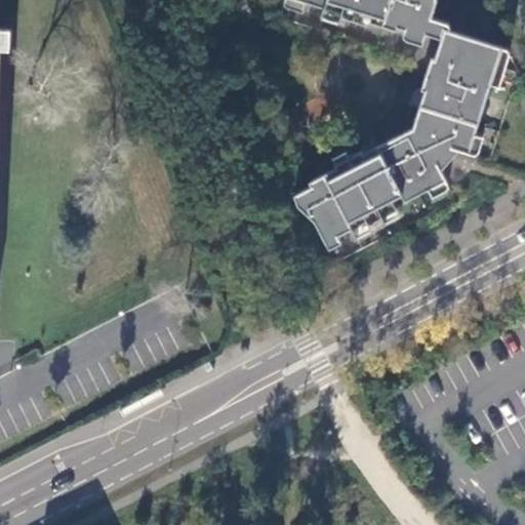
[(320,0),(344,7),(342,10),(369,18),(370,15),(398,24),(399,21),(405,23),(405,28),(405,36),(407,40),(411,44),(422,46),(427,32),(432,17),(436,0),(320,0)]
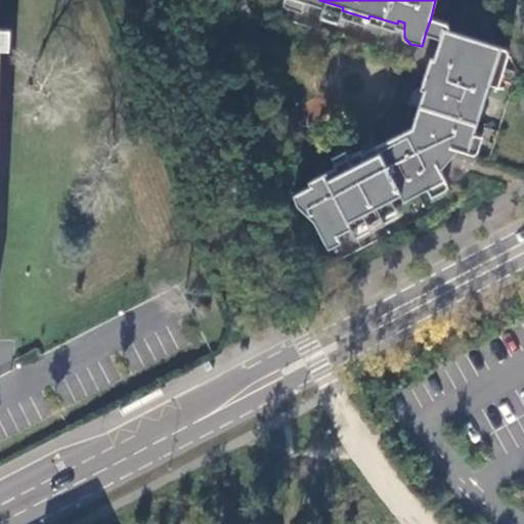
[(431,17),(426,32),(434,34),(442,37),(445,30),(447,24),(438,20),(431,17)]
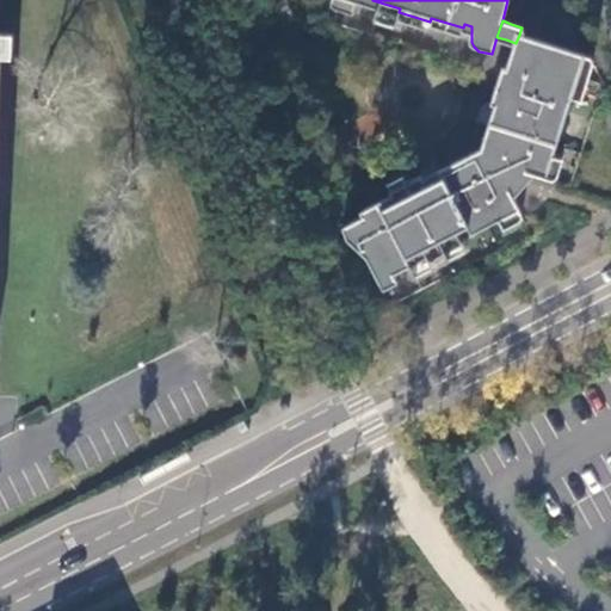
[(0,57),(11,59),(12,36),(0,34),(0,57)]
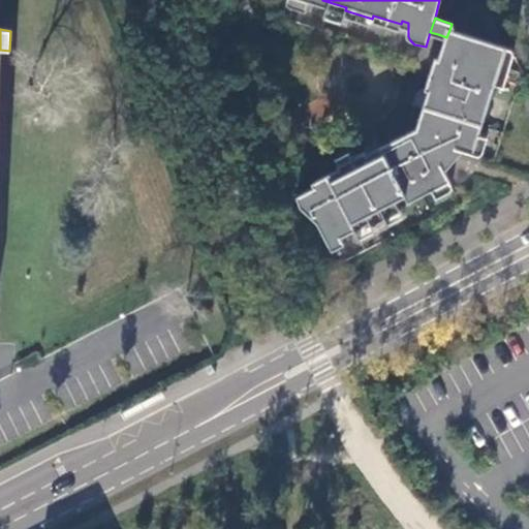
[(435,59),(427,87),(421,89),(414,105),(423,110),(417,126),(457,159),(461,154),(473,154),(508,47),(449,30),(446,37),(439,61),(435,59)]
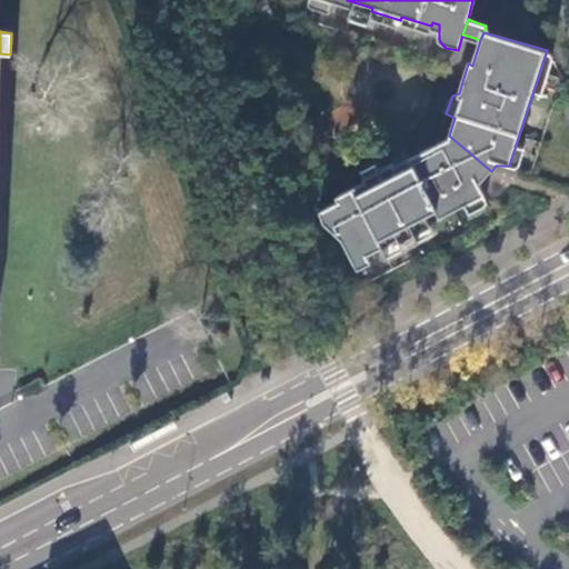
[(491,171),(449,136),(445,140),(439,145),(482,181),(487,177),(491,171)]
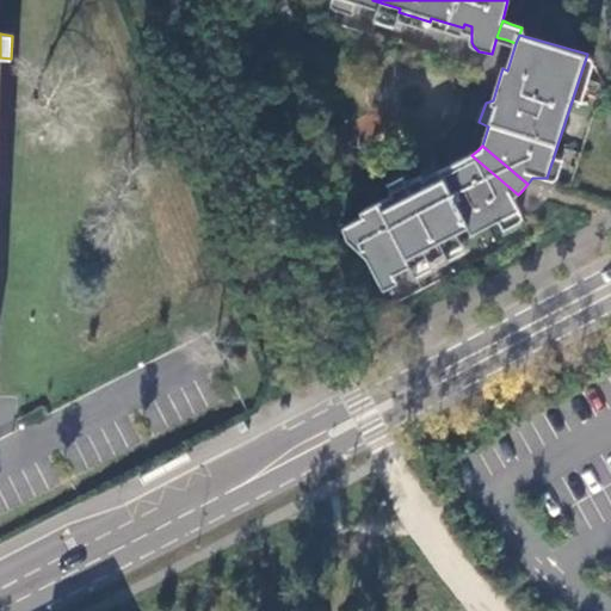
[(345,226),(351,239),(369,255),(374,265),(386,289),(397,281),(395,276),(426,259),(429,263),(463,245),(461,241),(520,210),(516,198),(518,195),(471,155),(440,172),(434,162),(420,170),(419,172),(419,174),(420,178),(387,195),(389,199),(369,209),(359,214),(360,218),(345,226)]
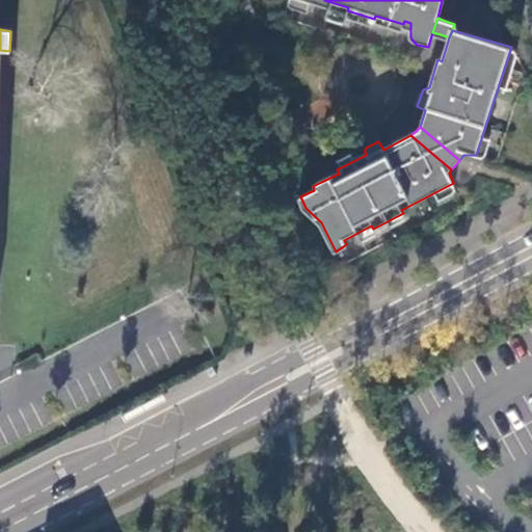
All buildings are outlined.
